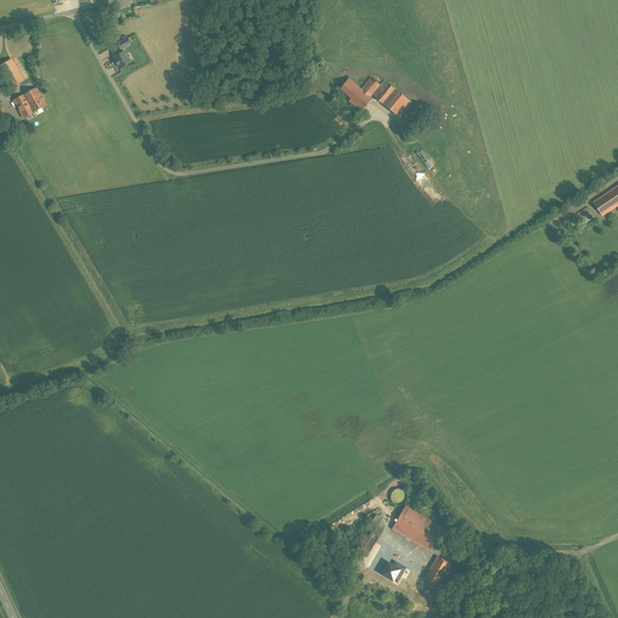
[(23,80),(12,60),(0,65),(0,75),(7,88),(23,80)]
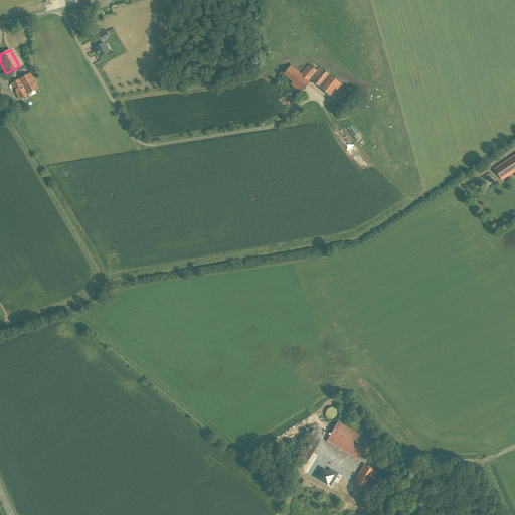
[(309,64),(301,74),(298,78),(297,78),(293,82),(291,83),(302,93),(312,80),(334,98),(343,87),(321,67),(317,71),(309,64)]
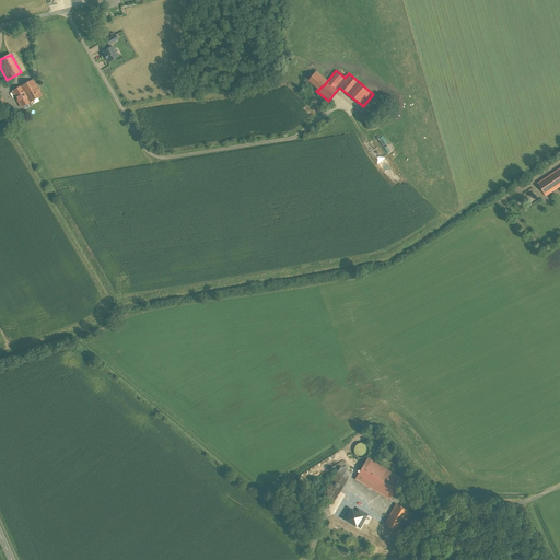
[(308,80),(318,90),(323,85),(324,85),(327,81),(316,72),(308,80)]
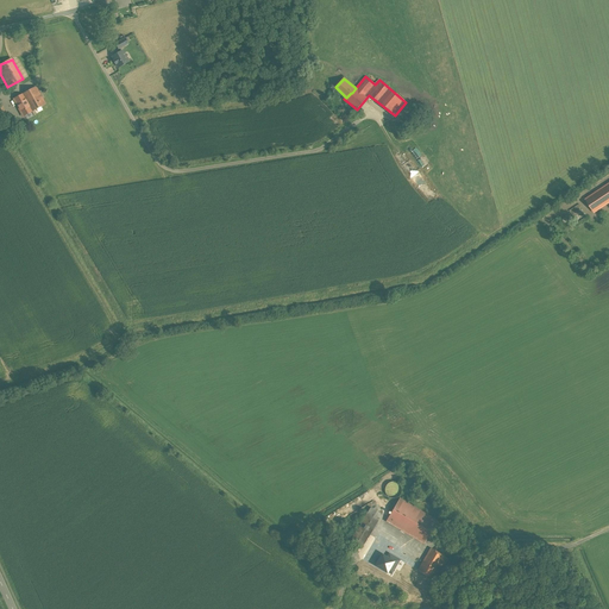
[(25,108),(42,99),(36,87),(14,99),(19,108),(24,105),(25,108)]
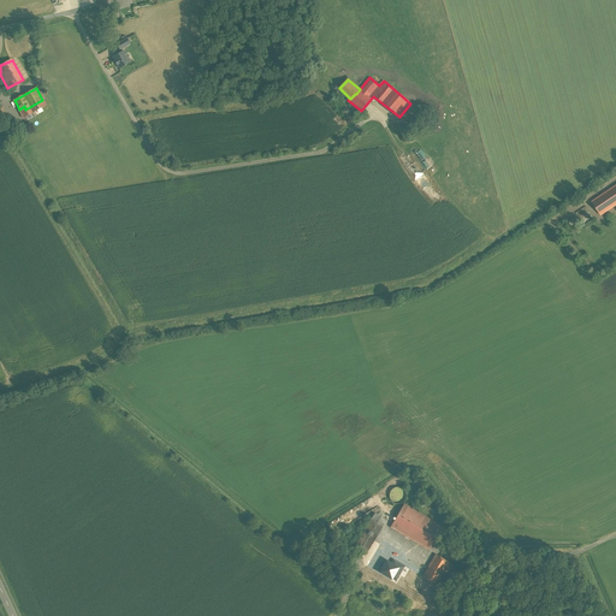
[(24,106),(19,110),(24,118),(46,105),(42,100),(25,110),(24,106)]
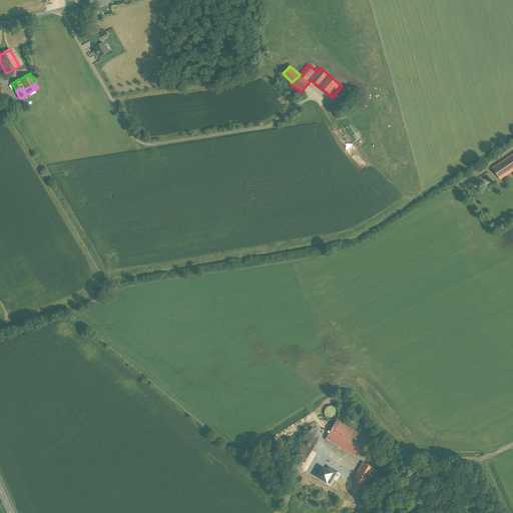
[(512,170),(512,154),(492,168),(500,179),(512,170)]
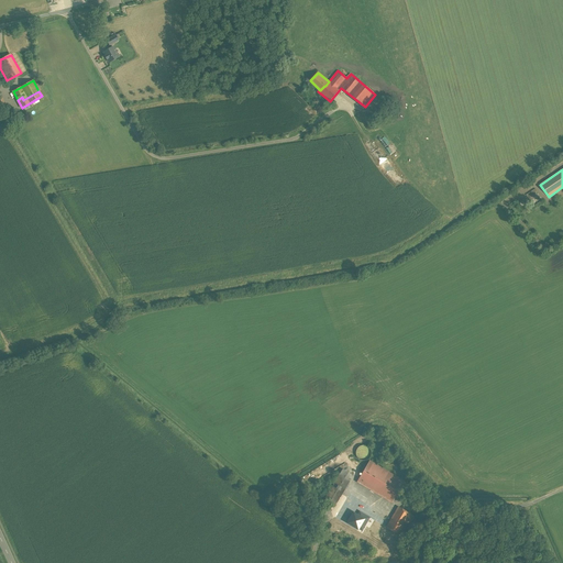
[(355,453),(356,456),(357,457),(360,460),(362,461),(364,461),(366,460),(368,459),(371,456),(371,454),(371,451),(370,449),(368,446),(366,445),(363,445),(361,445),(359,446),(356,449),(356,451),(355,453)]
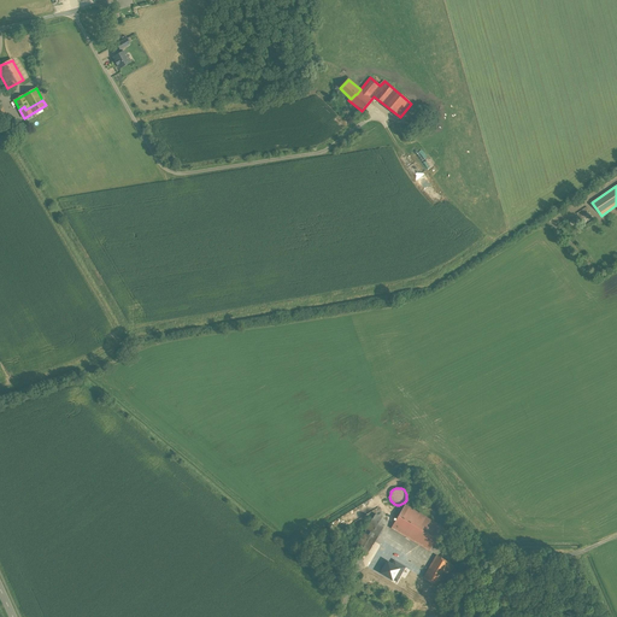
[(444,528),(405,505),(391,528),(429,551),(444,528)]
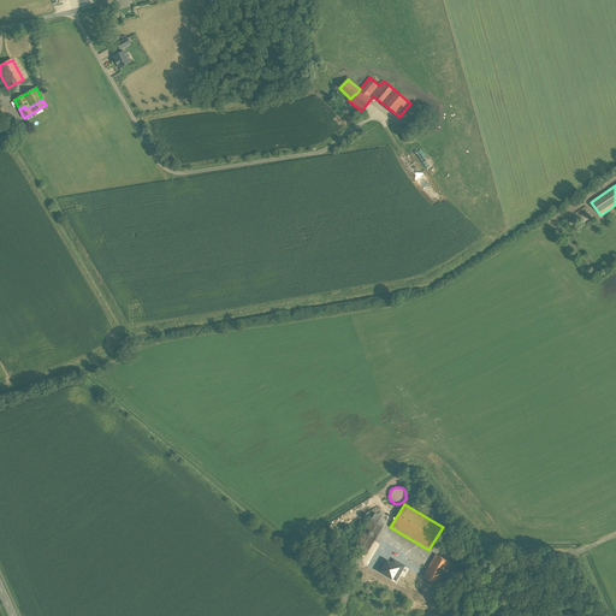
[(386,520),(375,514),(355,548),(366,555),(386,520)]
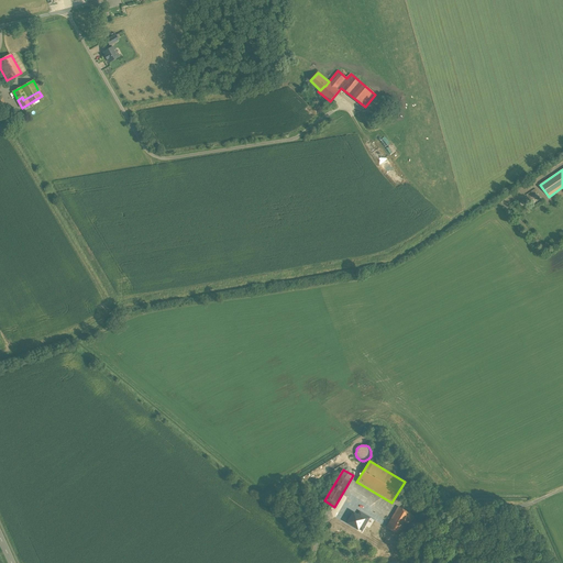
[(360,521),(361,521),(367,509),(348,497),(333,520),(353,532),(360,521)]
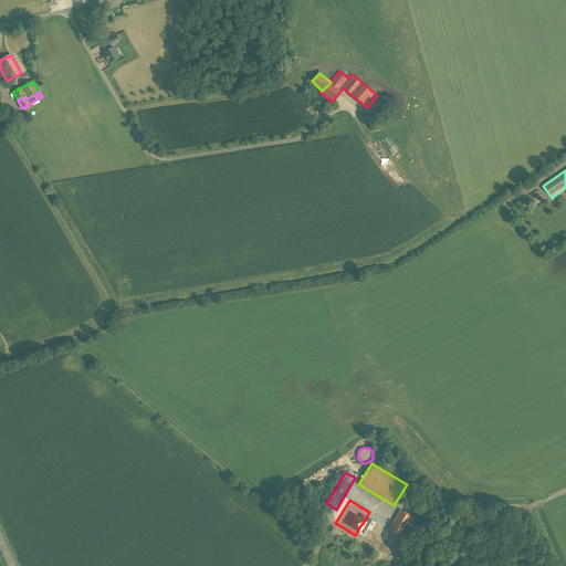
[(417,520),(400,510),(388,531),(404,540),(417,520)]
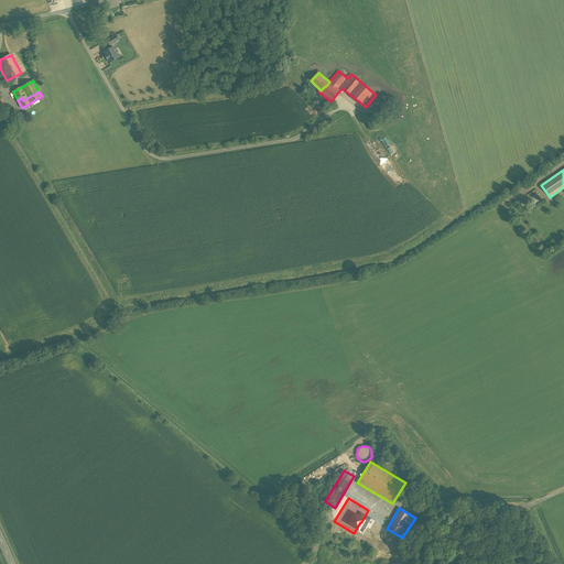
[(360,522),(354,533),(378,548),(386,534),(381,531),(380,533),(361,522),(360,522)]
